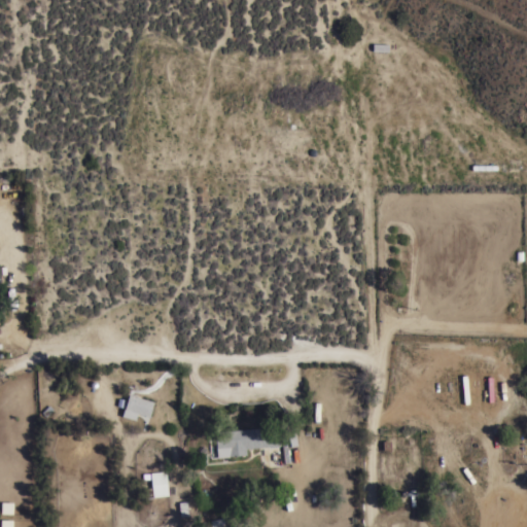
[(153,400),(148,415),(124,408),(128,393),(153,400)]
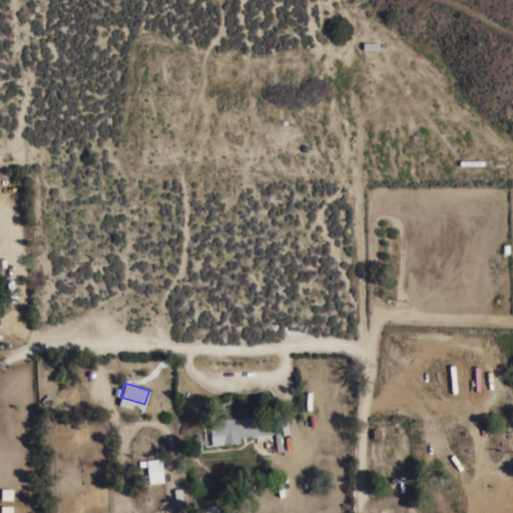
[(308,415),(306,415),(306,410),(308,410),(308,394),(313,394),(313,396),(315,396),(315,400),(313,400),(313,404),(315,404),(315,409),(313,409),(313,411),(315,411),(314,416),(313,416),(313,417),(308,417),(308,415)]
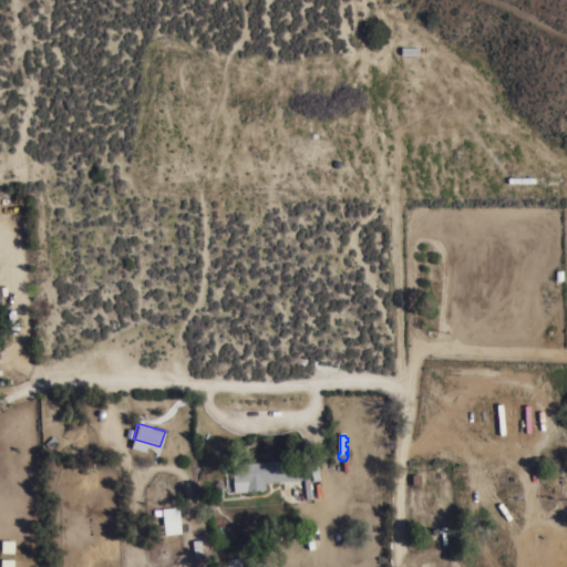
[(234,491),(230,464),(278,460),(278,461),(299,459),(301,478),(264,482),(265,488),(234,491)]
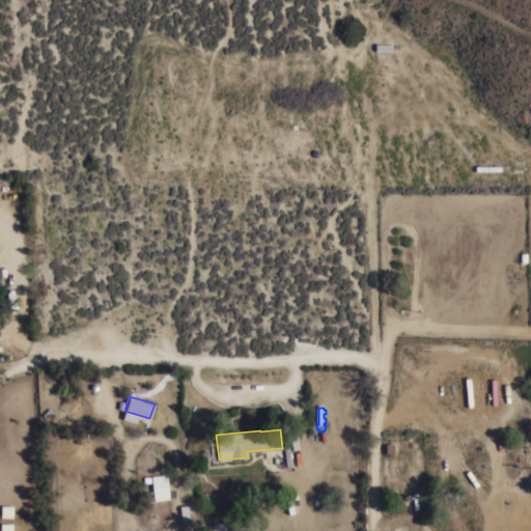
[(169,498),(154,499),(154,501),(146,501),(145,491),(152,490),(151,475),(167,473),(169,498)]
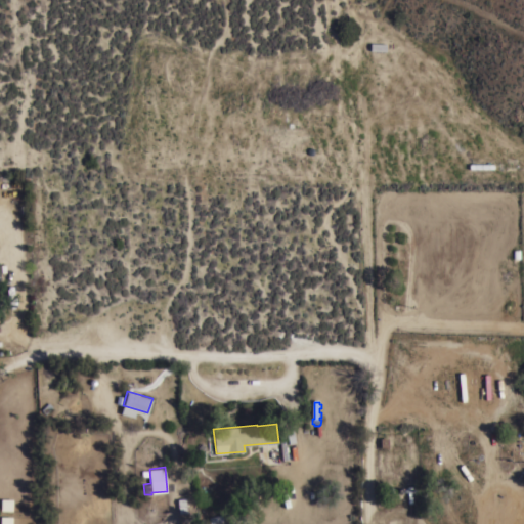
[(177,498),(185,497),(186,505),(189,505),(189,509),(186,509),(186,512),(178,513),(177,498)]
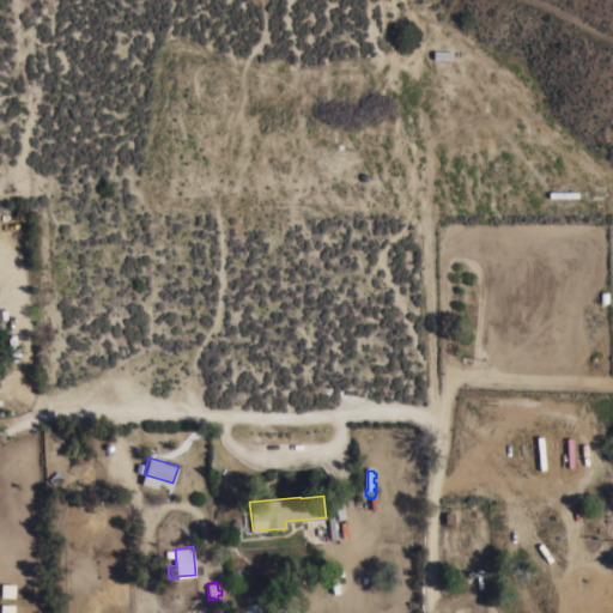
All buildings are outlined.
